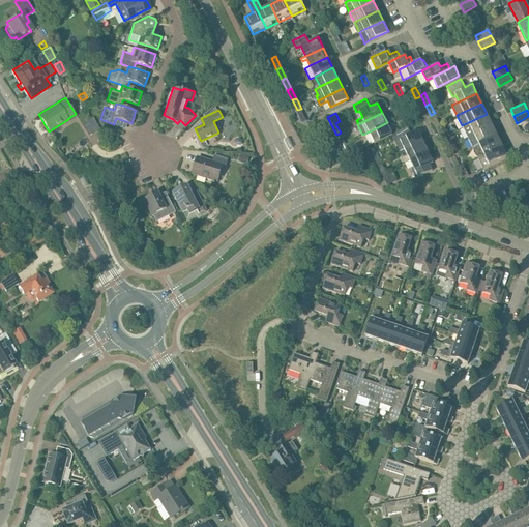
[(431,115),(436,125),(440,123),(435,113),(431,115)]
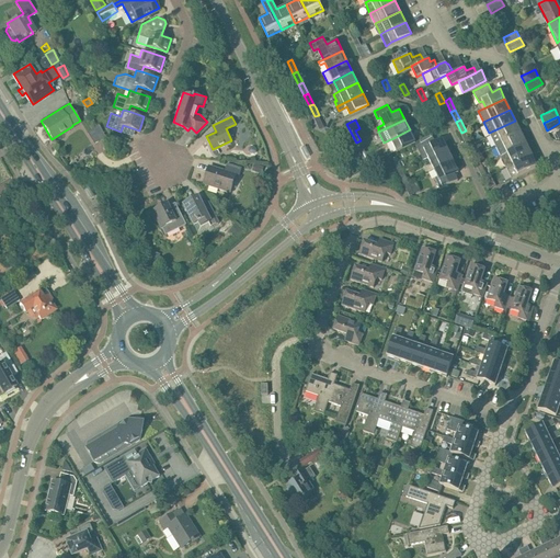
[(489,133),(494,144),(520,131),(515,121),(489,133)]
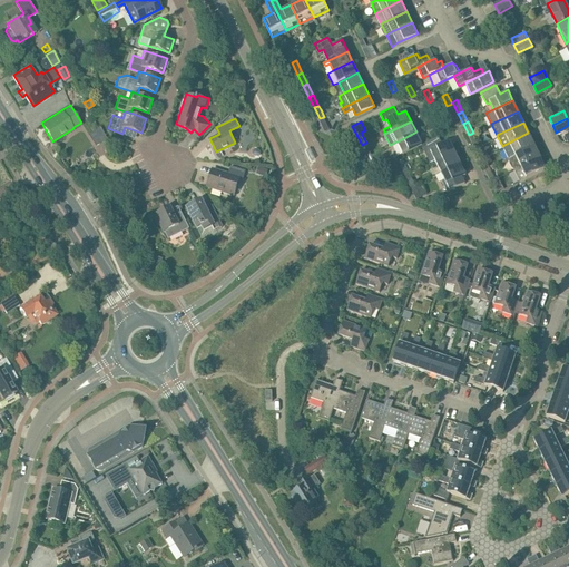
[(89,129),(94,142),(106,137),(101,125),(89,129)]
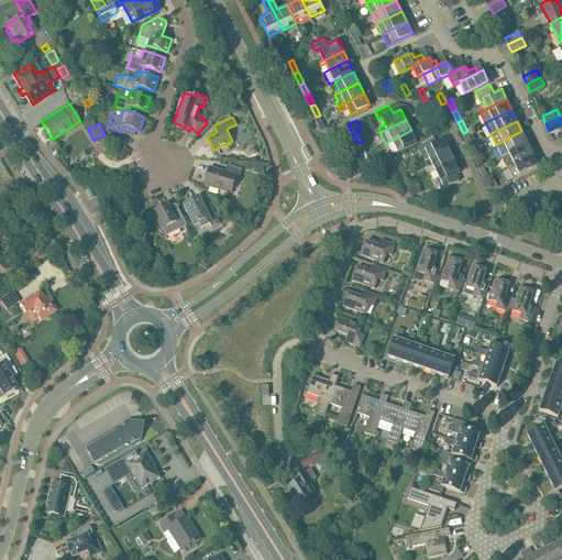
[(397,151),(417,141),(411,130),(393,140),(397,151)]
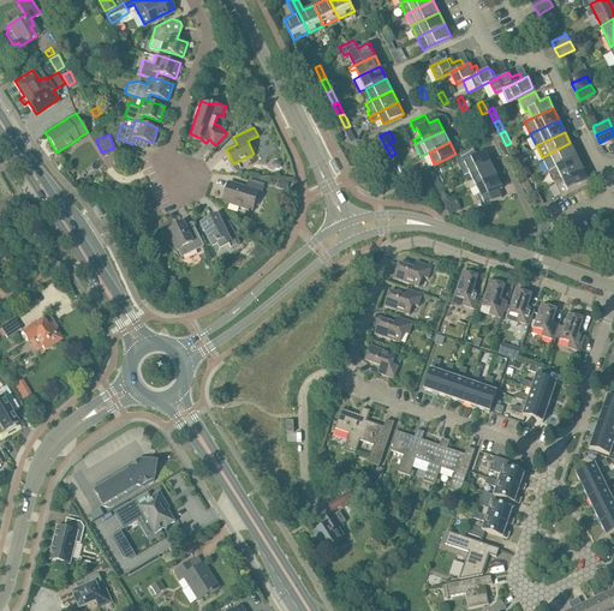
[(506,145),(512,157),(517,155),(511,143),(506,145)]
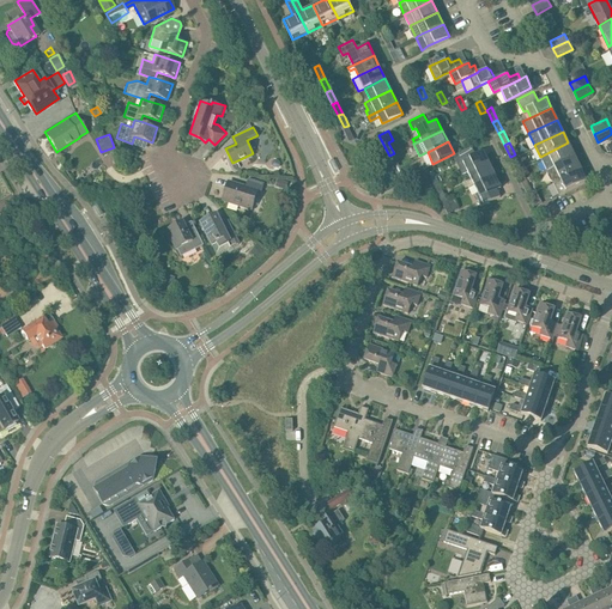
[(540,157),(546,169),(574,154),(568,142),(540,157)]
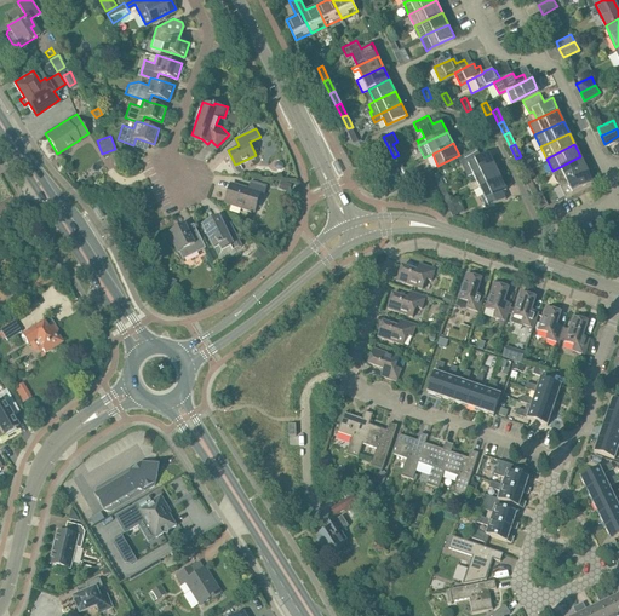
[(488,151),(480,155),(476,147),(463,153),(474,173),(494,163),(488,151)]
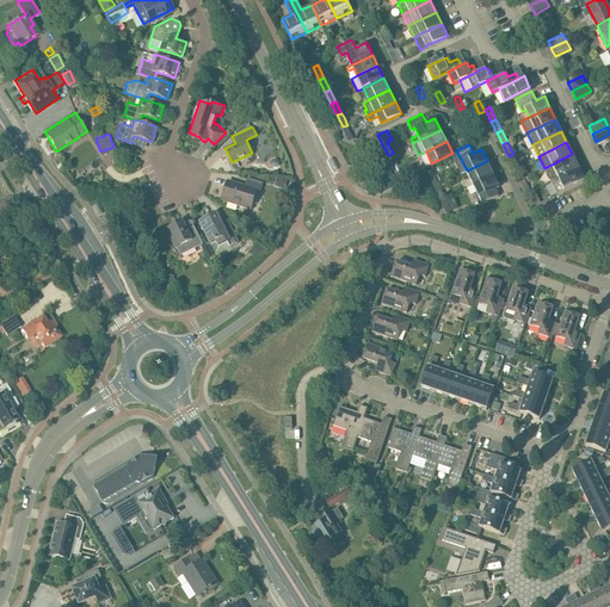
[(388,155),(393,167),(398,165),(393,153),(388,155)]
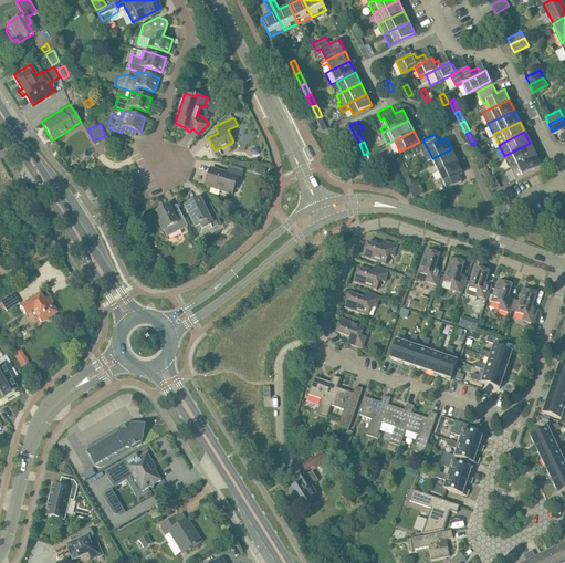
[(479,150),(475,143),(471,145),(474,153),(477,156),(480,154),(479,150)]
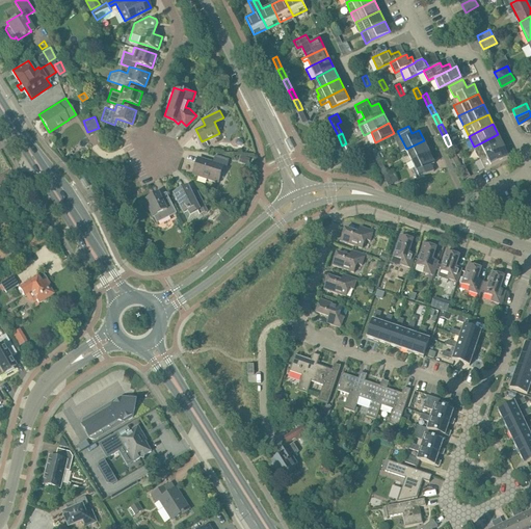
[(474,147),(478,156),(503,144),(498,134),(474,147)]
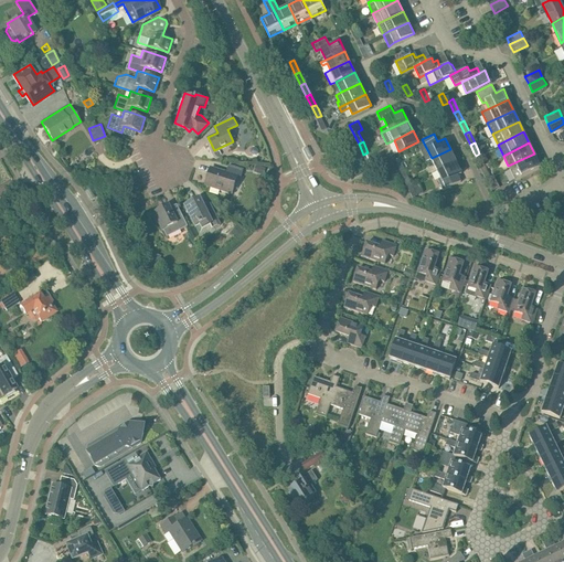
[(432,158),(436,169),(455,160),(450,149),(432,158)]
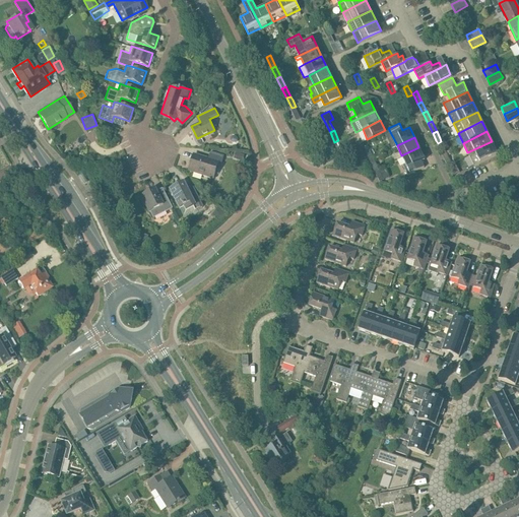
[(343,150),(338,140),(334,142),(339,152),(343,150)]
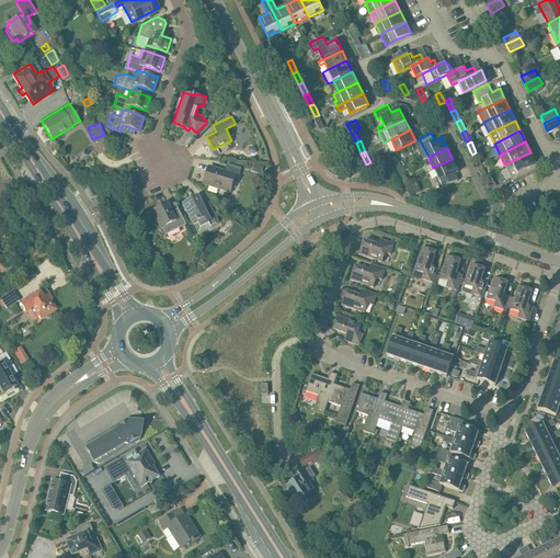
[(472,155),(477,166),(481,163),(476,152),(472,155)]
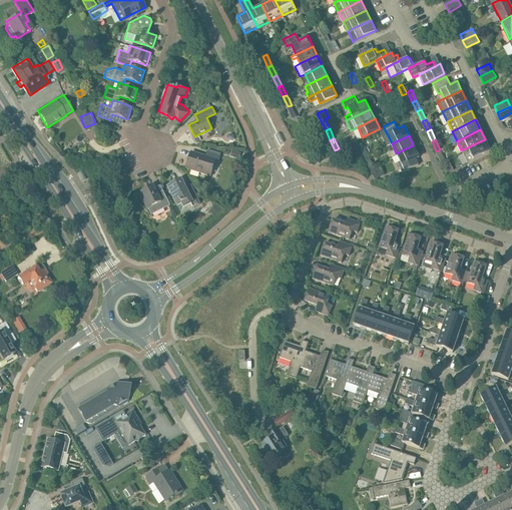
[(485,139),(461,150),(466,161),(490,149),(485,139)]
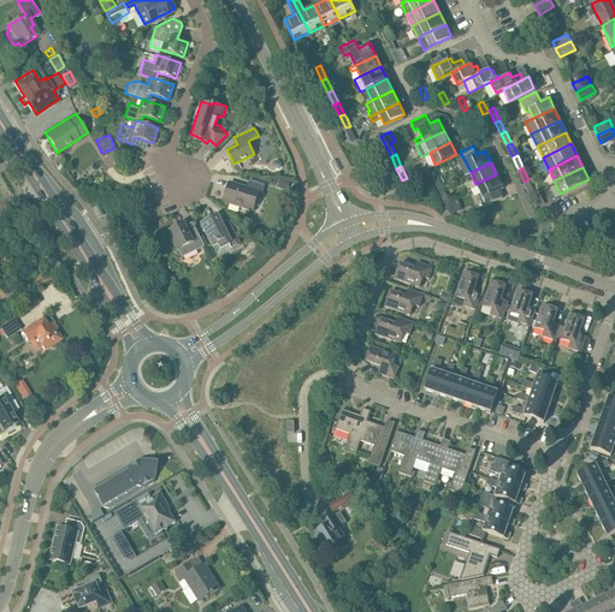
[(432,177),(438,188),(443,185),(437,174),(432,177)]
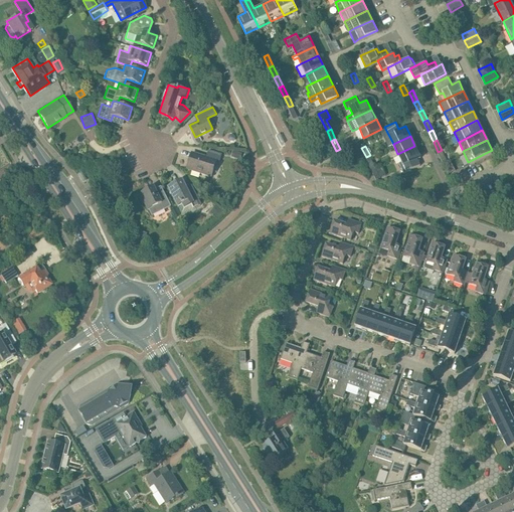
[(419,163),(416,157),(419,155),(414,146),(397,154),(400,160),(398,161),(403,171),(419,163)]
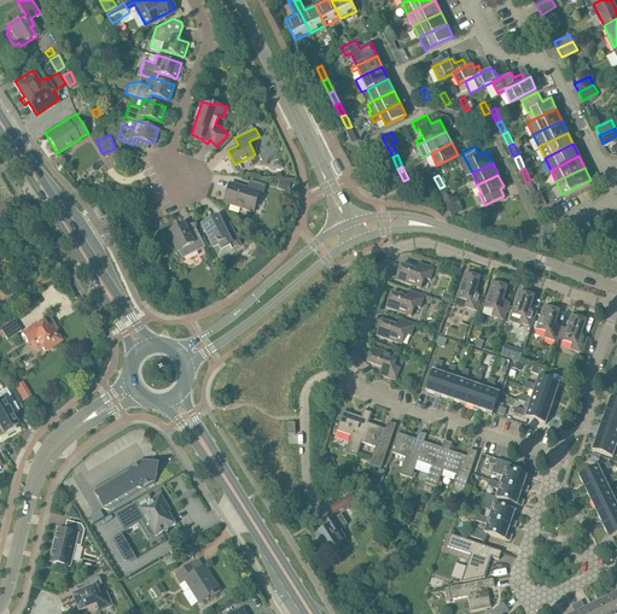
[(250,179),(248,186),(231,181),(225,200),(254,210),(260,191),(263,192),(266,183),(250,179)]
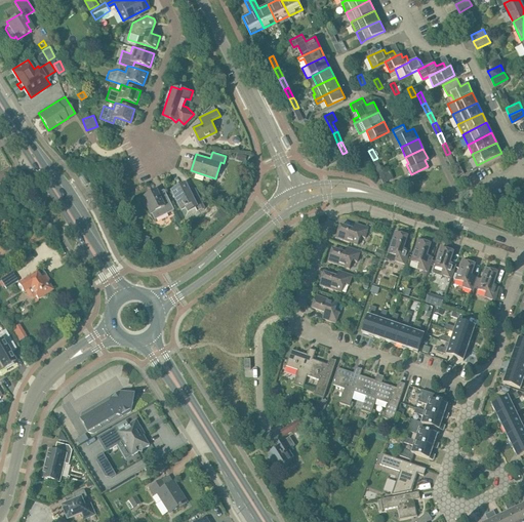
[(237,152),(235,158),(244,160),(246,154),(237,152)]
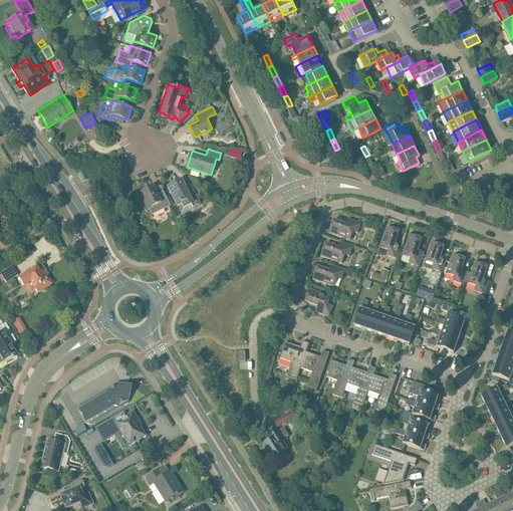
[(441,150),(437,152),(442,161),(446,160),(441,150)]
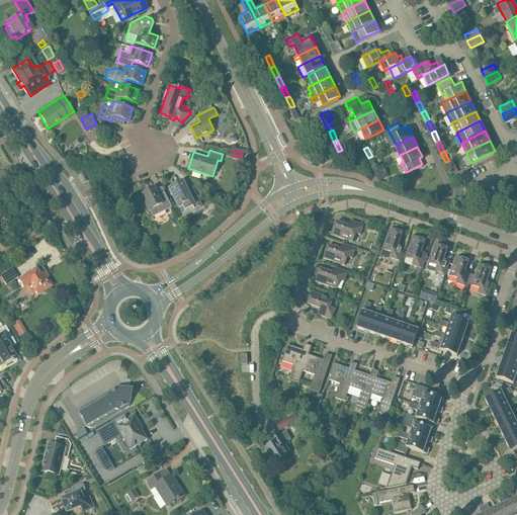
[(368,158),(373,168),(376,166),(372,156),(368,158)]
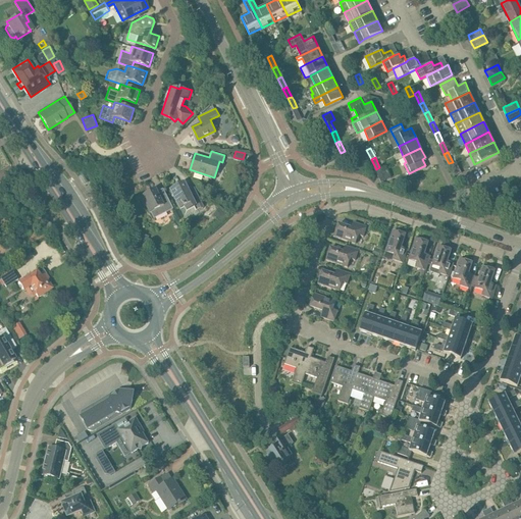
[(456,160),(453,162),(449,163),(454,174),(461,170),(456,160)]
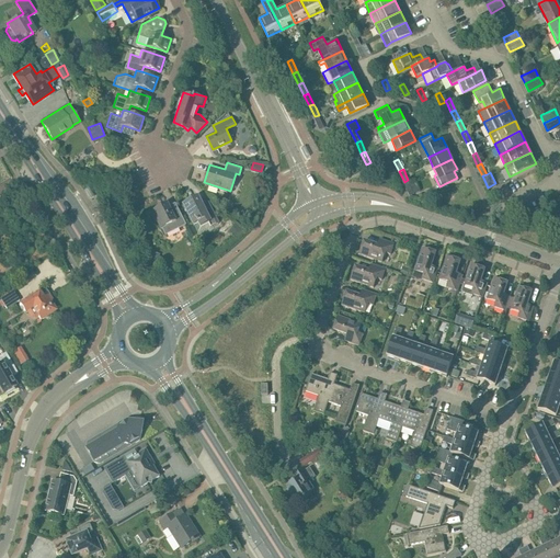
[(408,180),(404,182),(410,193),(413,191),(408,180)]
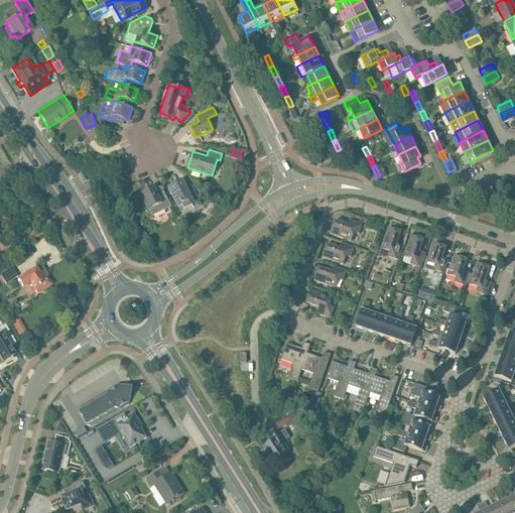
[(191,184),(186,186),(182,179),(169,186),(182,213),(201,204),(191,184)]
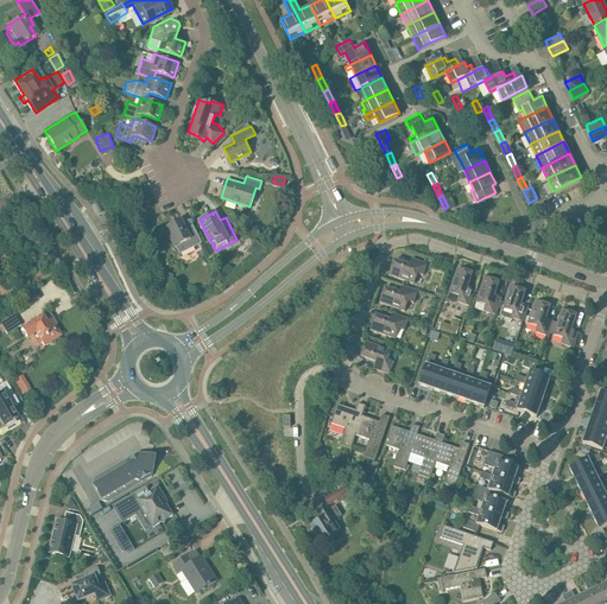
[(179,253),(202,241),(190,217),(183,221),(182,218),(164,227),(169,237),(170,236),(175,246),(176,245),(179,253)]
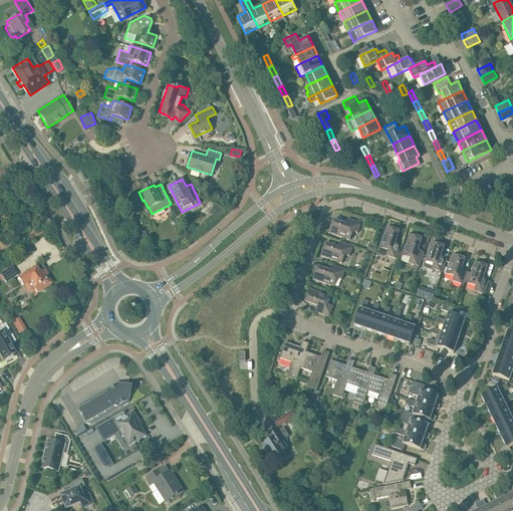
[(501,194),(506,205),(512,202),(507,191),(501,194)]
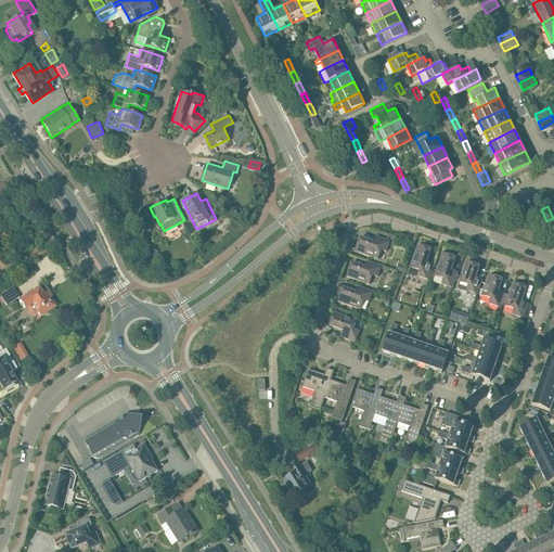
[(232,219),(227,226),(233,232),(240,227),(232,219)]
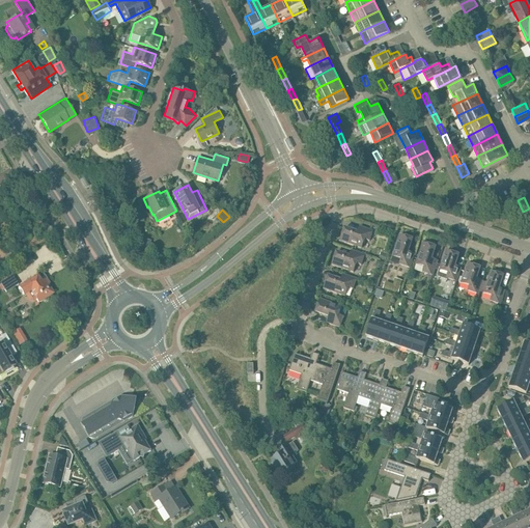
[(369,239),(372,229),(359,224),(357,230),(344,226),(340,239),(361,246),(364,238),(369,239)]
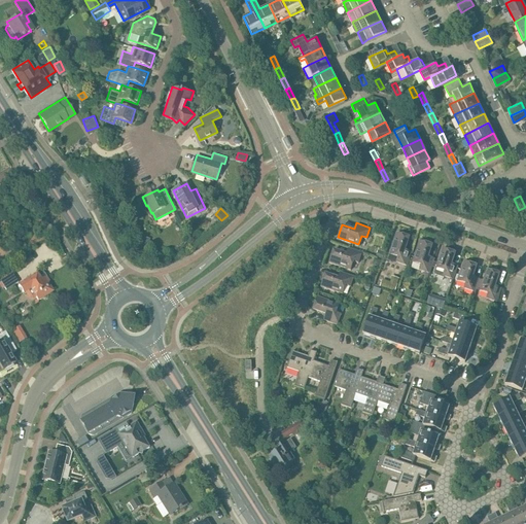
[(396,231),(389,252),(398,255),(396,259),(406,264),(411,250),(405,248),(409,236),(396,231)]
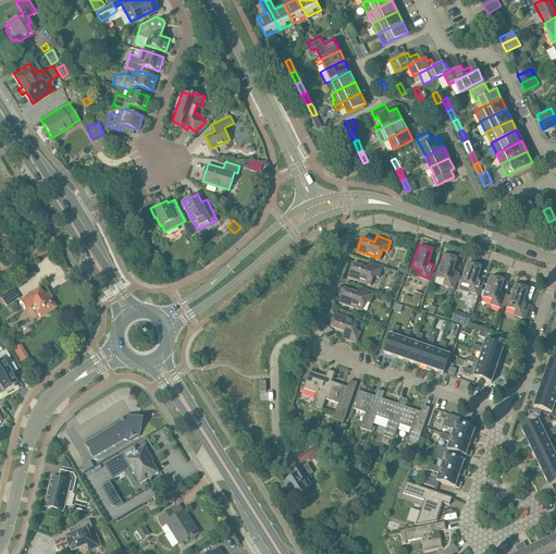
[(150,247),(148,256),(158,259),(160,253),(158,253),(159,249),(150,247)]
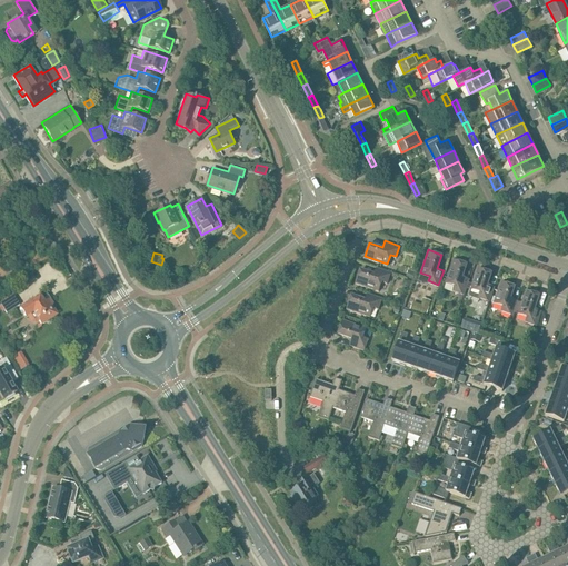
[(445,281),(455,285),(452,289),(464,294),(466,286),(468,280),(468,278),(462,276),(467,262),(454,258),(445,281)]
